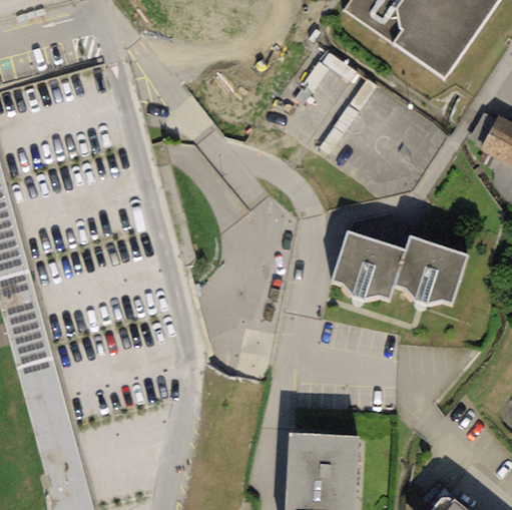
[(350,0),(345,9),(446,76),(496,0),(350,0)]
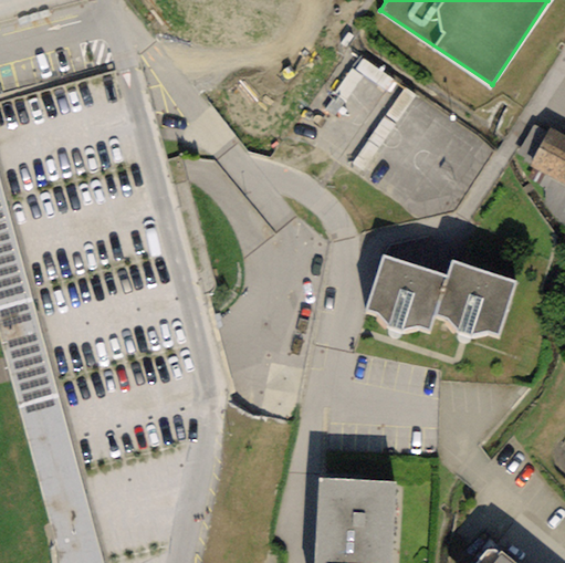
[(564,134),(548,126),(530,163),(564,179),(564,134)]
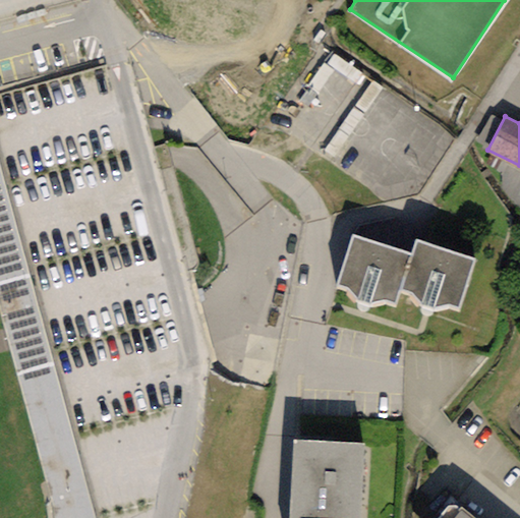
[(96,517),(0,168),(0,302),(51,495),(54,517),(96,517)]
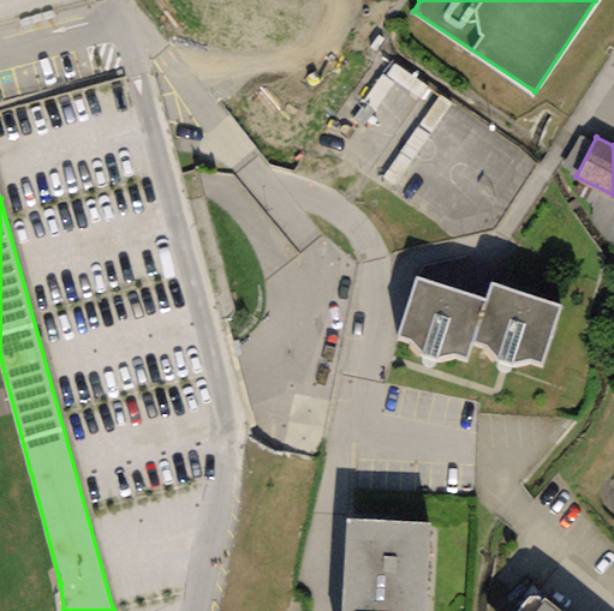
[(487,298),(417,274),(398,335),(407,339),(419,355),(439,359),(455,354),(469,359),(474,341),(487,346),(495,360),(513,364),(529,359),(541,364),(561,304),(493,279),(487,298)]
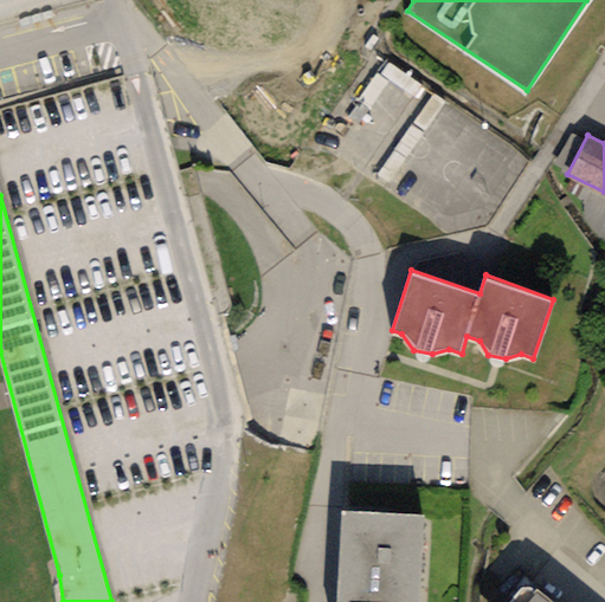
[(416,601),(423,492),(339,489),(334,601),(416,601)]
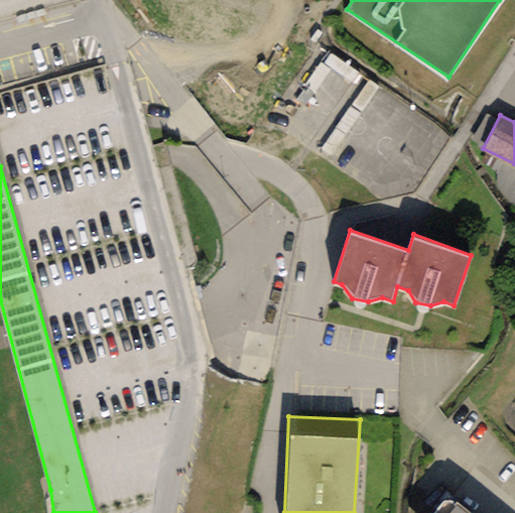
[(488,512),(455,485),(431,512),(488,512)]
